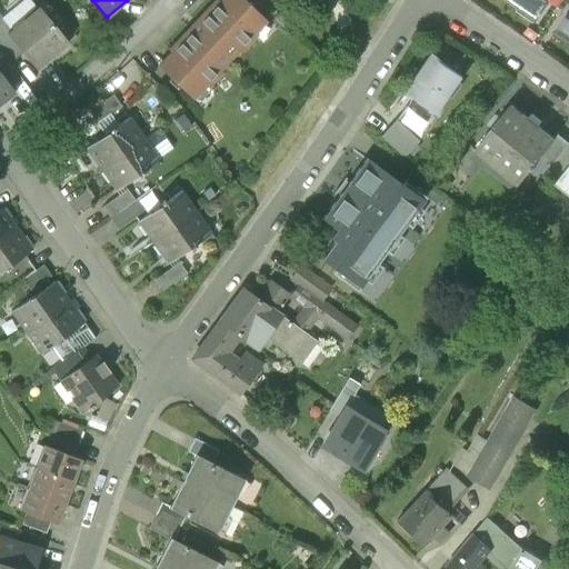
[(216,0),(215,0),(168,50),(170,52),(158,66),(192,98),(205,83),(208,87),(221,72),(218,70),(239,48),(241,50),(255,36),(252,33),(265,20),(243,0),(219,0),(218,1),(216,0)]
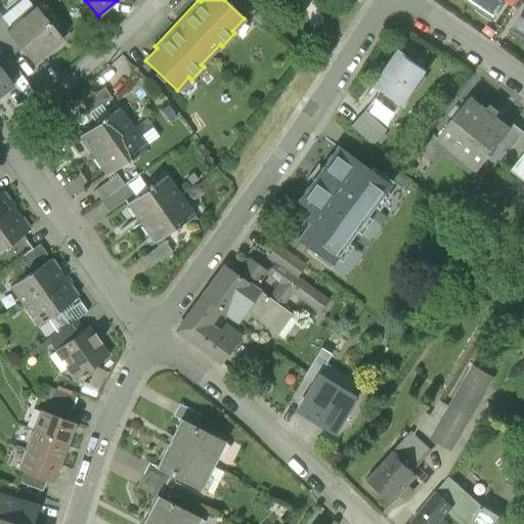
[(471,0),(480,6),(477,10),(491,19),(504,2),(500,0),(471,0)]
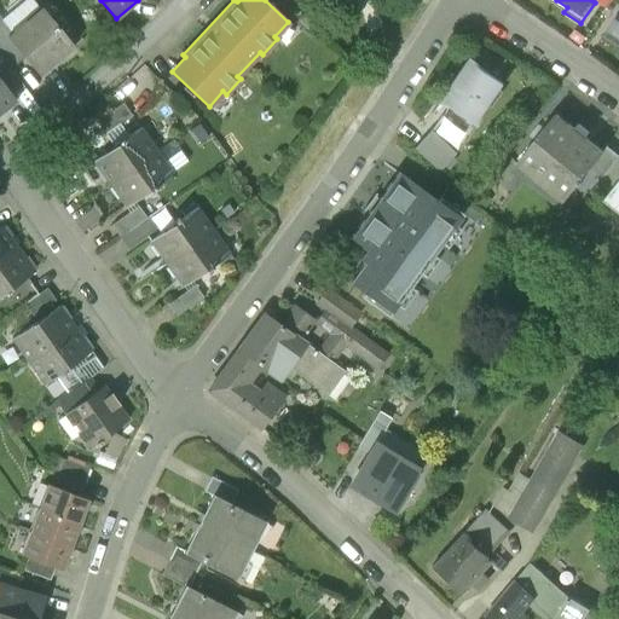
[(73,45),(44,11),(28,23),(25,21),(12,33),(9,36),(16,45),(39,73),(73,45)]
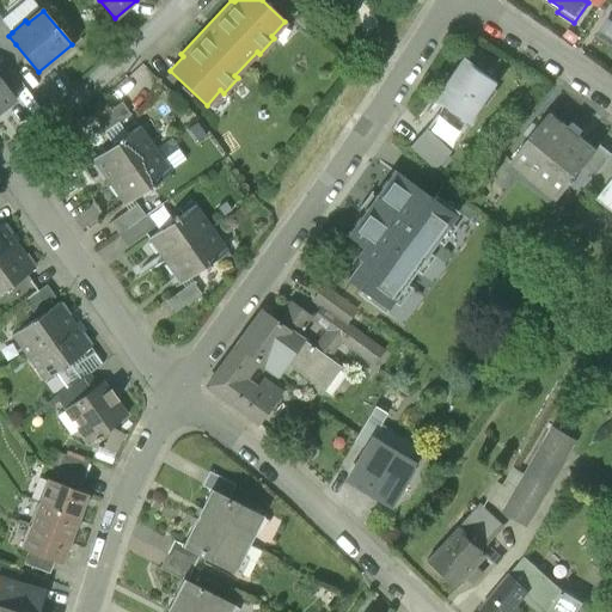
[(0,16),(1,16),(0,14),(0,51),(1,55),(16,44),(8,36),(12,32),(0,17),(0,16)]
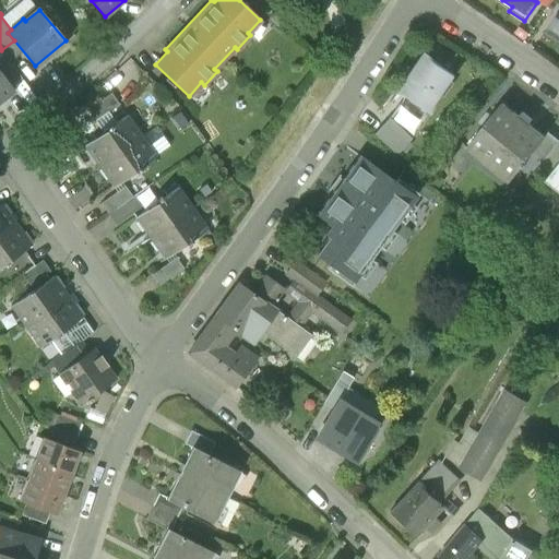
[(558,15),(548,31),(558,37),(558,15)]
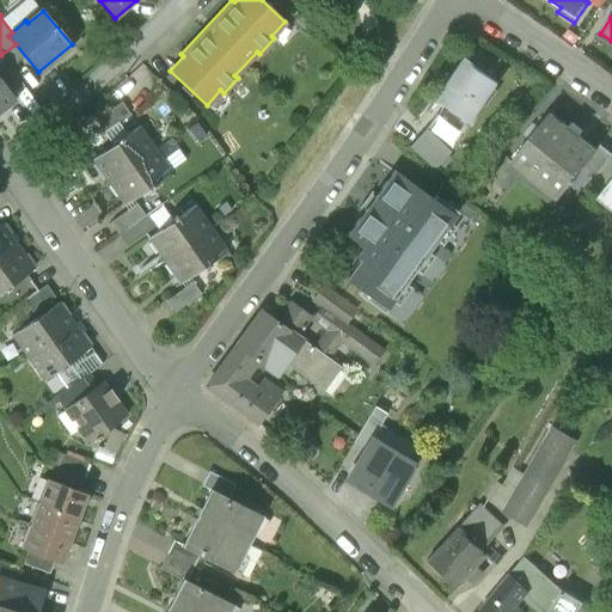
[(496,83),(463,60),(435,99),(469,123),(496,83)]
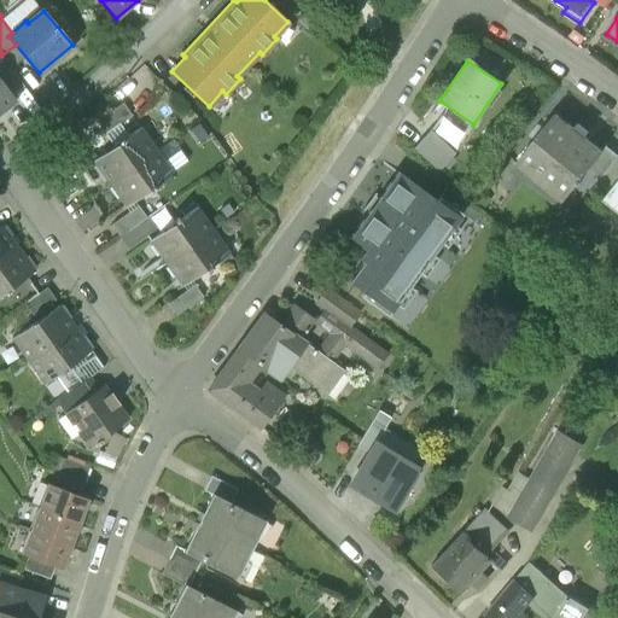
[(0,77),(0,112),(17,99),(0,77)]
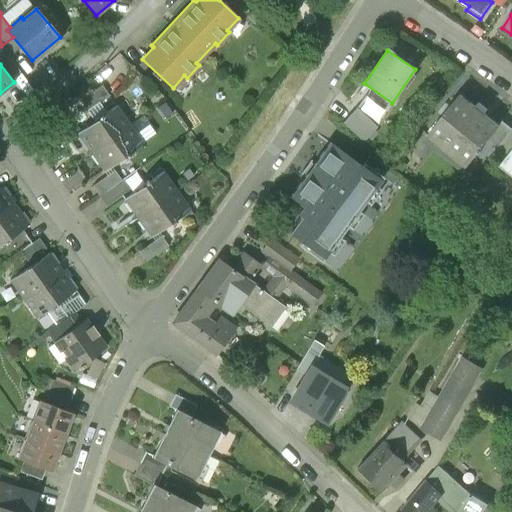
[(102,85),(80,100),(87,110),(108,95),(102,85)]
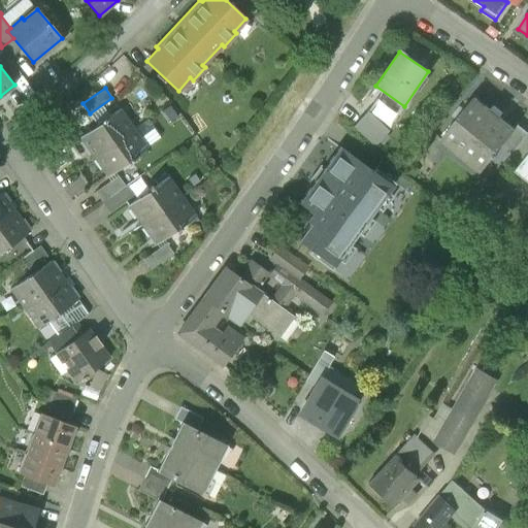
[(474,98),(441,139),(482,172),(504,143),(515,130),(514,129),(499,118),(502,113),(493,106),(490,110),(474,98)]
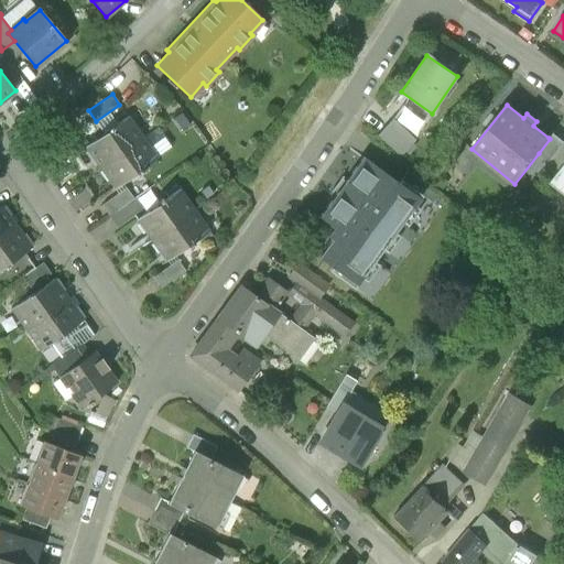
[(108,129),(85,147),(99,167),(142,137),(128,116),(112,127),(111,126),(108,129)]
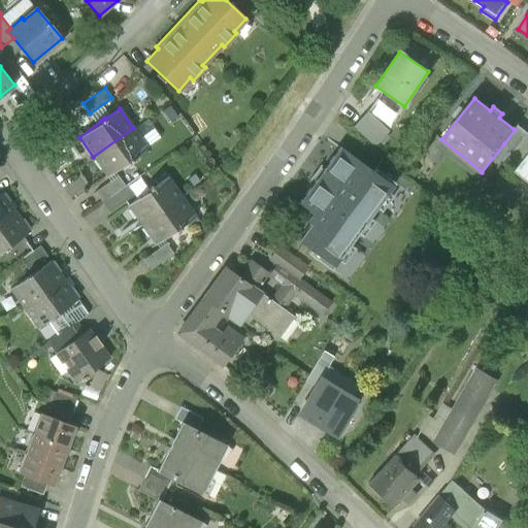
[(387,131),(367,111),(353,126),(370,143),(373,145),(387,131)]
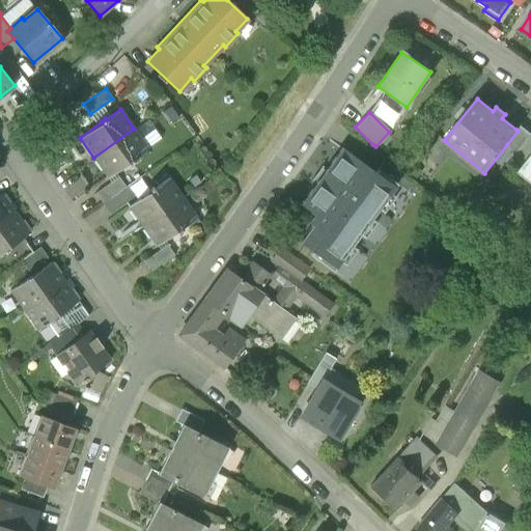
[(520,126),(516,130),(518,131),(507,144),(518,151),(530,134),(520,126)]
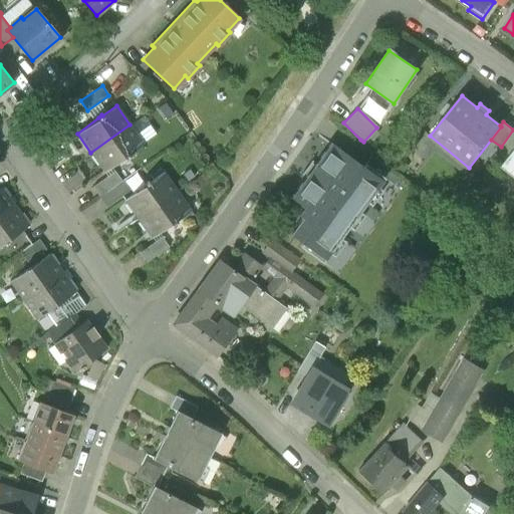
[(360,140),(344,123),(335,132),(352,148),(360,140)]
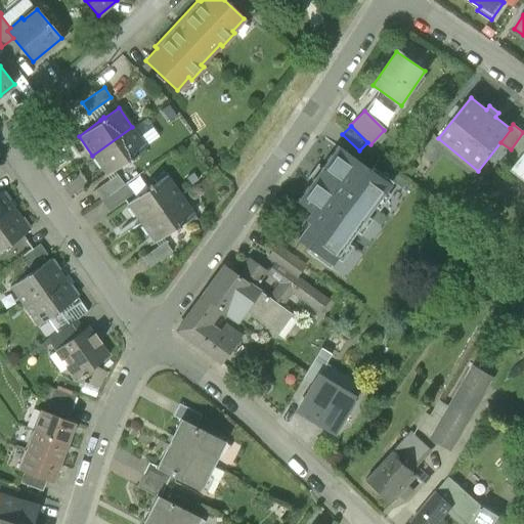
[(132,127),(92,156),(105,175),(129,159),(130,161),(133,158),(132,157),(146,146),(132,127)]
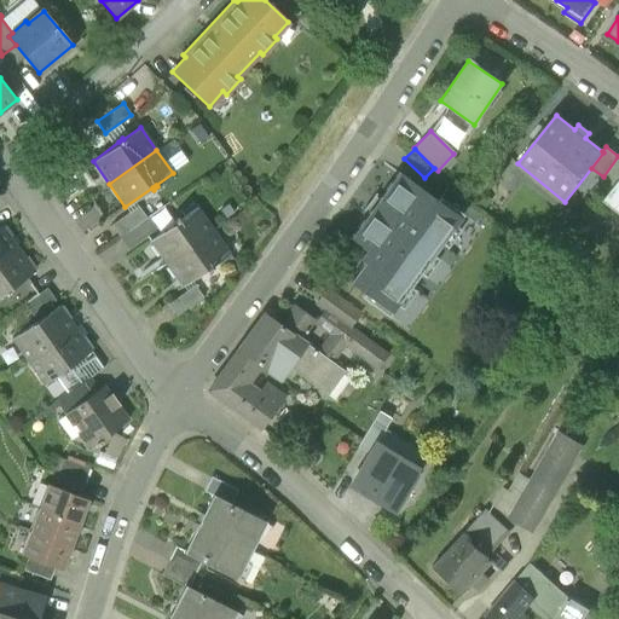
[(603,177),(599,183),(611,192),(618,180),(618,155),(618,156),(603,177)]
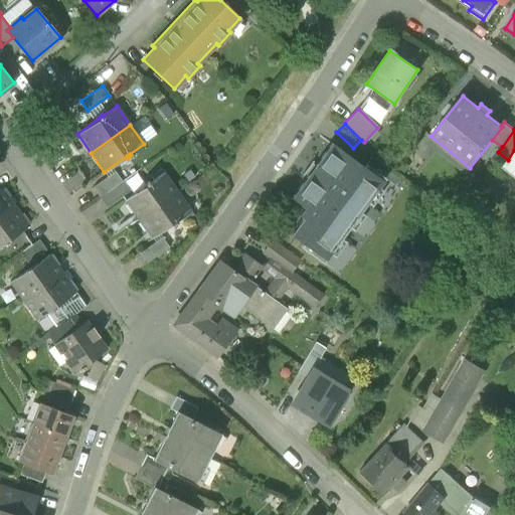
[(300,247),(323,265),(386,179),(367,165),(364,168),(331,144),(291,198),(304,208),(299,215),(303,218),(290,235),(303,244),(300,247)]
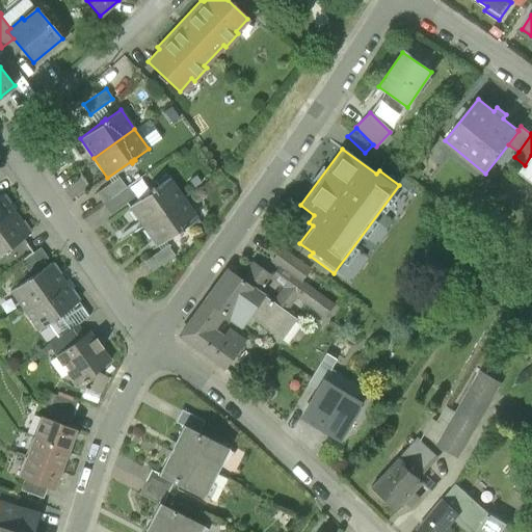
[(531,155),(525,165),(526,166),(522,170),(531,178),(531,155)]
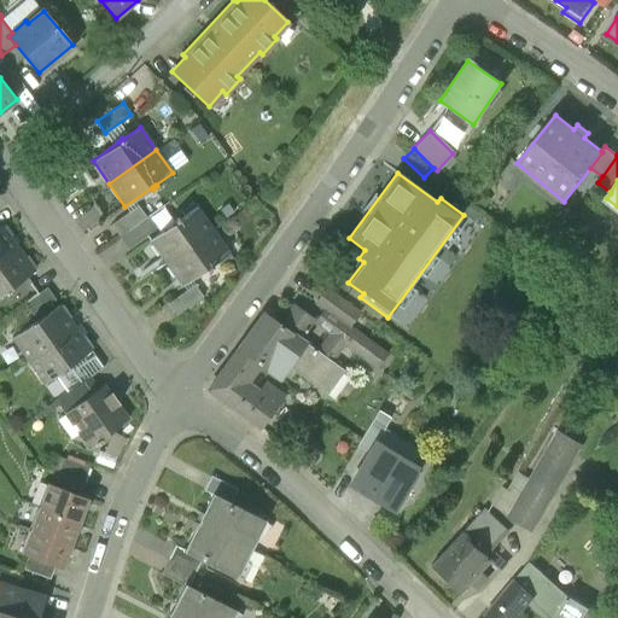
[(138,205),(111,225),(120,235),(146,217),(138,205)]
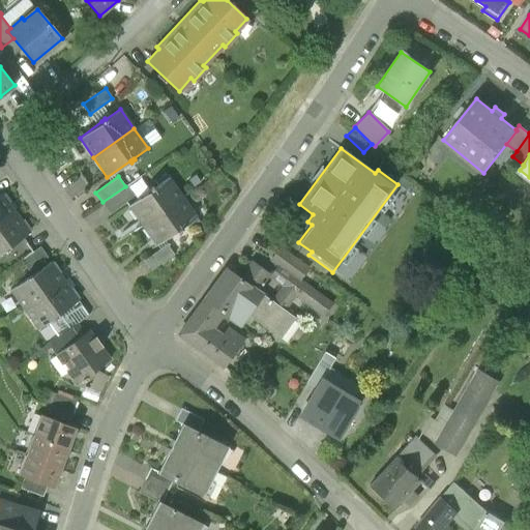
[(169,177),(128,206),(142,226),(182,197),(169,177)]
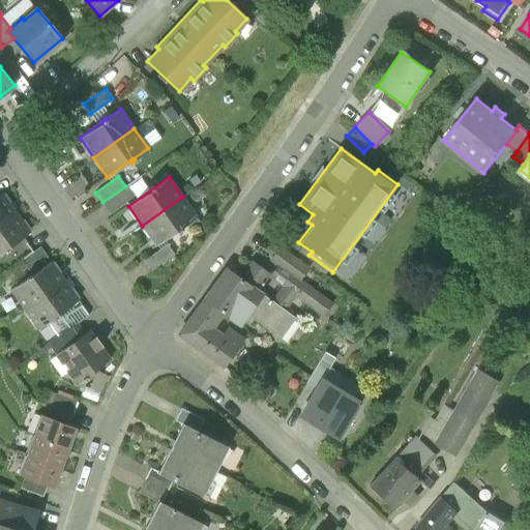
[(125,186),(102,202),(110,212),(133,197),(125,186)]
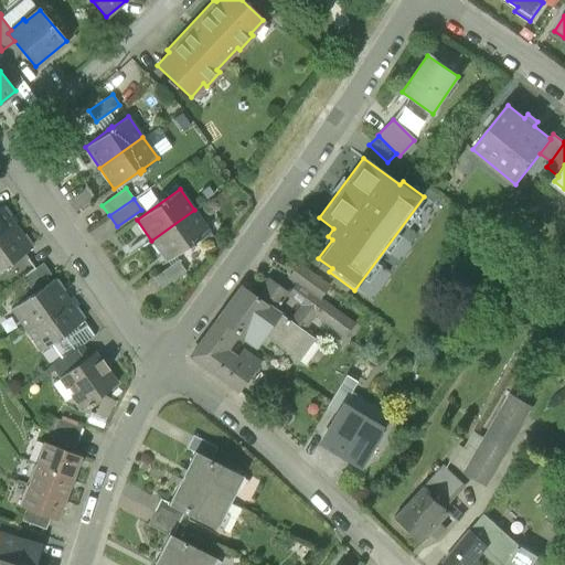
[(2,205),(0,206),(0,237),(17,226),(2,205)]
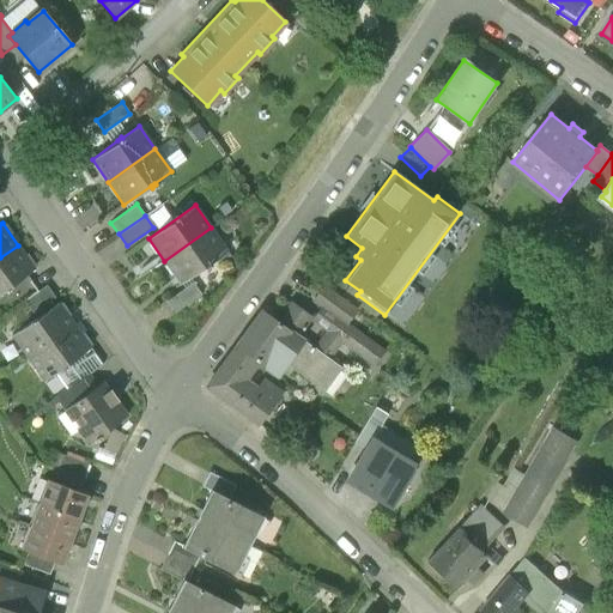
[(211,228),(164,261),(180,284),(207,265),(208,266),(212,263),(211,262),(228,250),(211,228)]
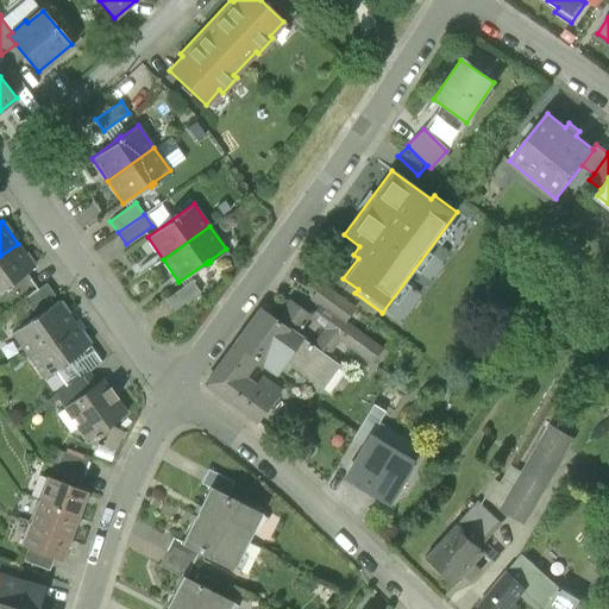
[(18,244),(0,256),(0,289),(5,287),(5,289),(8,287),(7,284),(33,267),(18,244)]
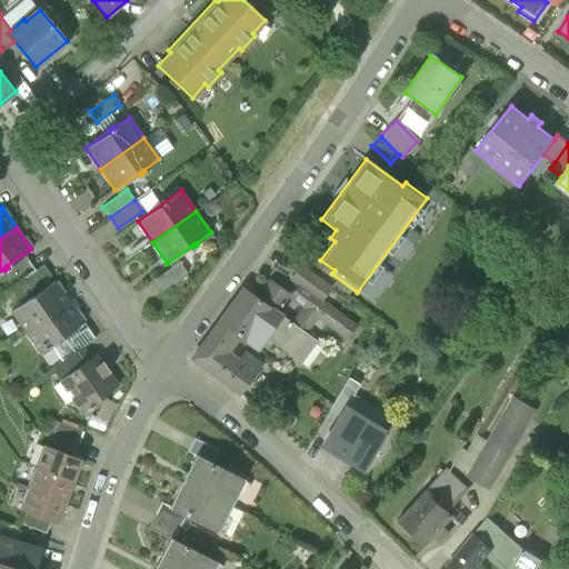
[(179,262),(155,280),(162,290),(187,273),(179,262)]
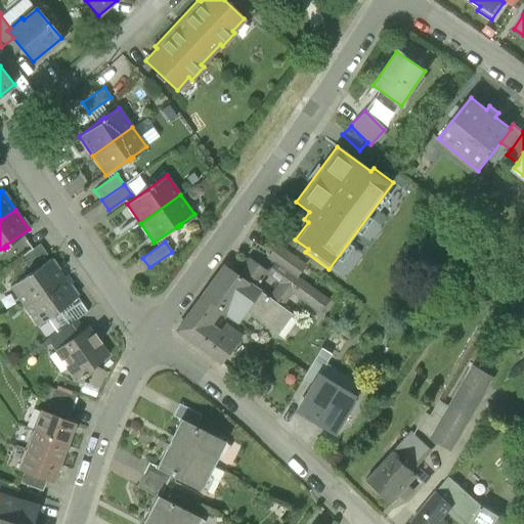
[(39,244),(20,257),(28,267),(42,257),(46,254),(39,244)]
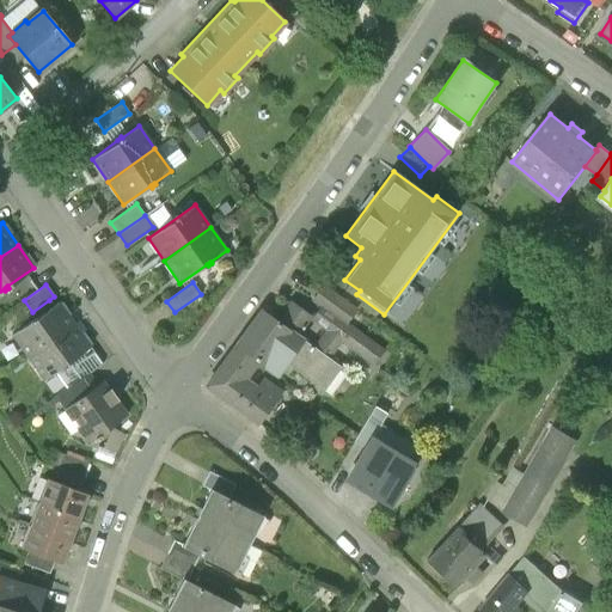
[(328,332),(314,349),(310,346),(307,348),(300,343),(286,363),(323,390),(340,367),(328,359),(341,341),(373,365),(383,352),(344,324),(355,311),(348,306),(340,300),(335,297),(331,294),(323,287),(313,300),(322,307),(312,320),(328,332)]
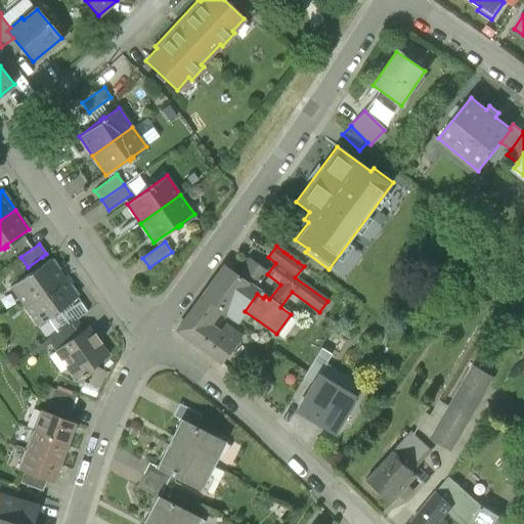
[(46,261),(42,257),(28,267),(31,271),(28,274),(27,273),(24,275),(25,276),(9,287),(24,306),(63,277),(50,258),(46,261)]
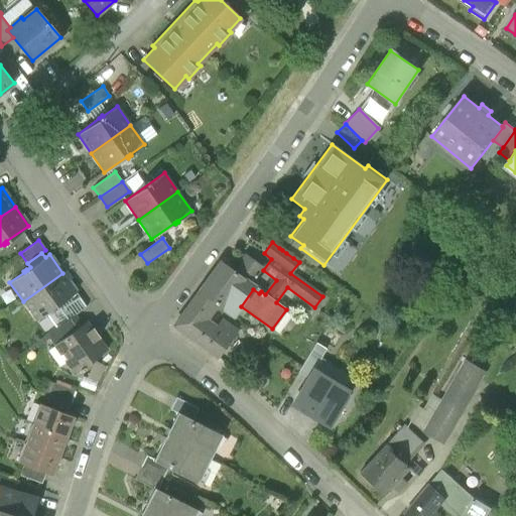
[(234,272),(221,262),(199,292),(215,303),(226,312),(234,301),(241,306),(253,289),(255,287),(249,283),(260,267),(246,256),(234,272)]
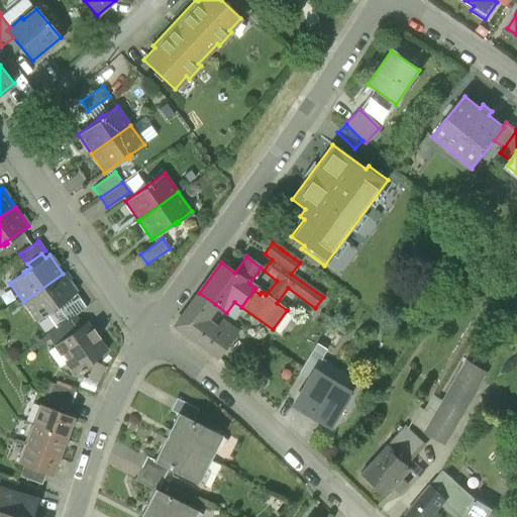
[(63,274),(23,302),(36,321),(50,310),(52,312),(55,310),(54,309),(76,293),(63,274)]
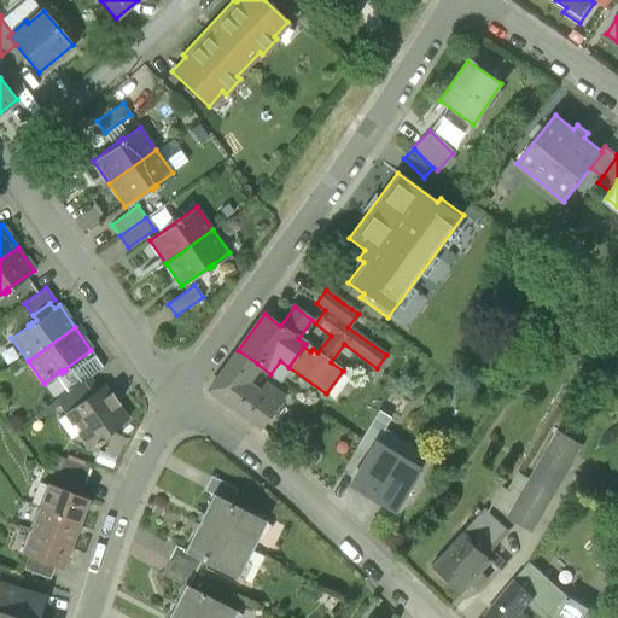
[(257,394),(244,383),(257,363),(238,350),(209,390),(258,426),(280,398),(263,386),(257,394)]
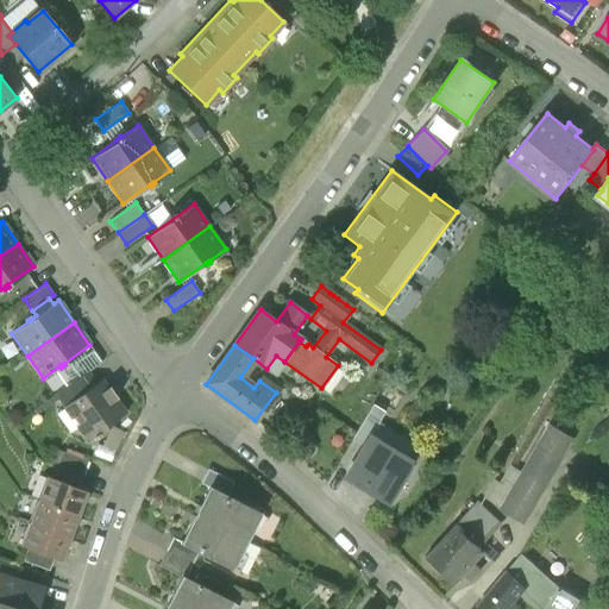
[(93,350),(71,365),(80,377),(88,371),(101,362),(93,350)]
